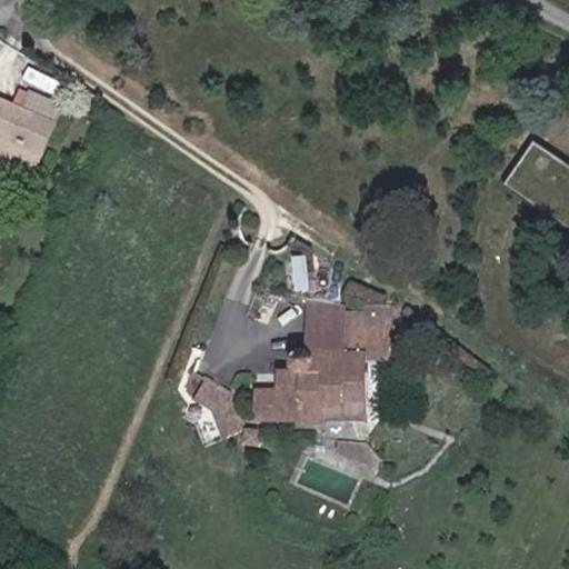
[(0,162),(27,173),(38,148),(43,151),(56,121),(0,98),(0,162)]
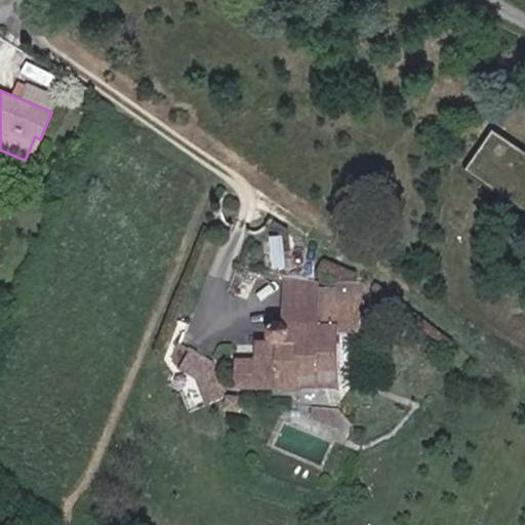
[(263,241),(265,270),(287,273),(283,240),(263,241)]
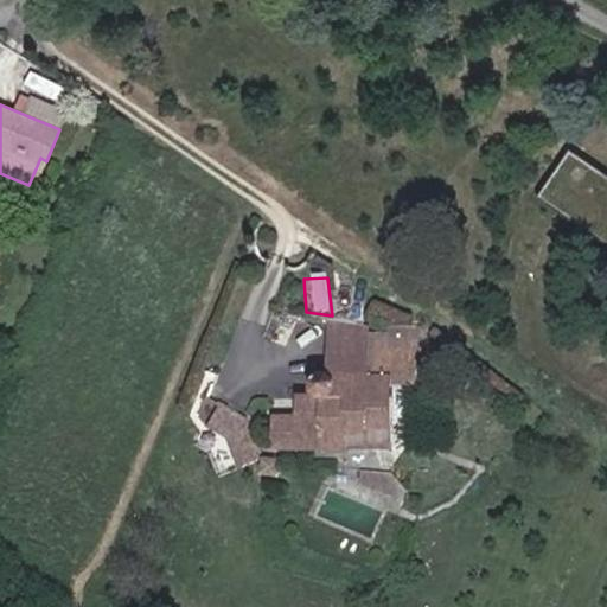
[(347,452),(347,447),(347,433),(398,433),(398,379),(416,379),(416,349),(426,349),(426,326),(368,325),(368,371),(344,371),(344,381),(344,398),(327,397),(298,397),(298,419),(275,419),(275,447),(320,447),(320,452),(347,452)]
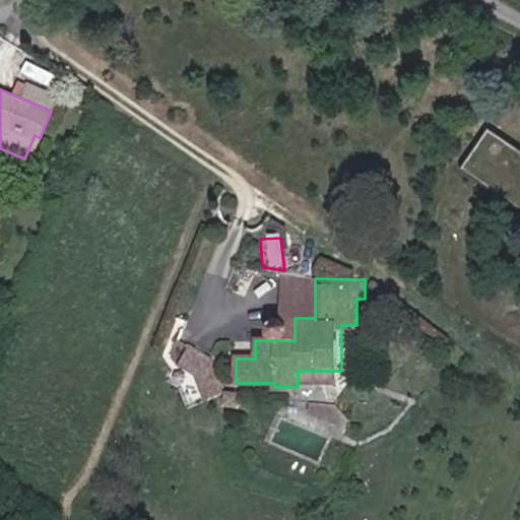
[(281,326),(280,340),(295,341),(295,326),(281,326)]
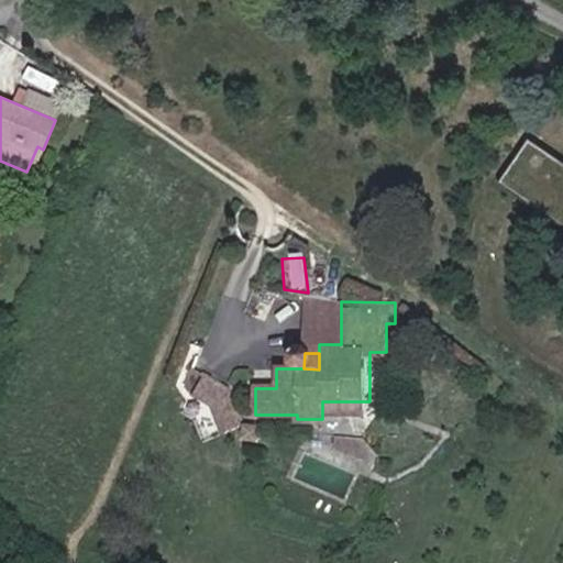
[(246,424),(231,390),(207,375),(194,393),(213,406),(228,432),(246,424)]
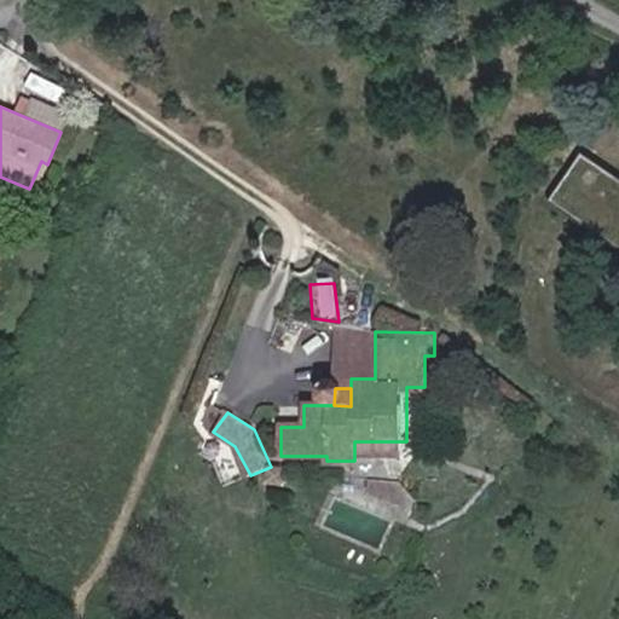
[(354,441),(354,456),(406,456),(406,441),(354,441)]
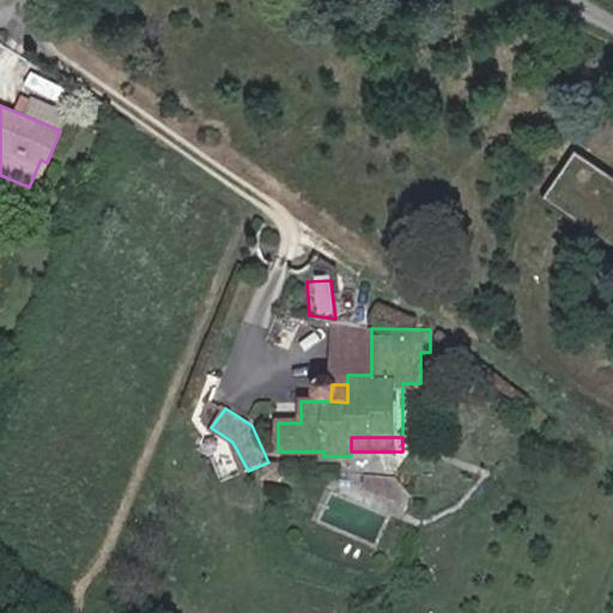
[(289,483),(290,466),(273,465),(272,481),(289,483)]
